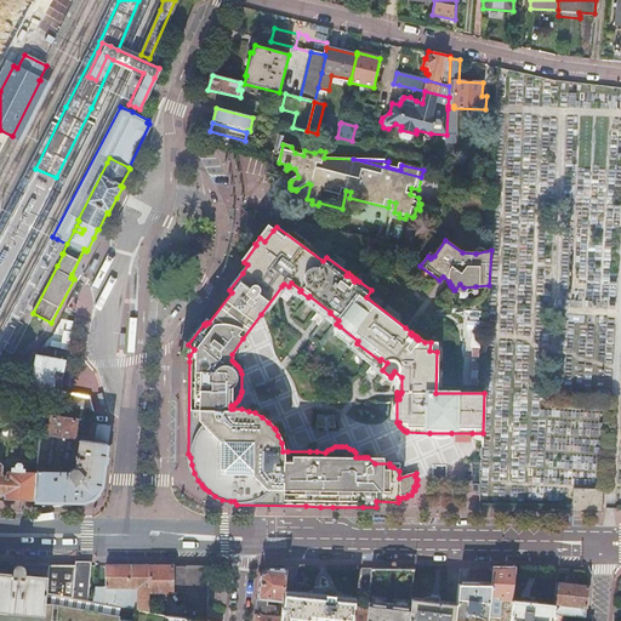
[(376,366),(380,360),(357,343),(358,341),(340,326),(340,335),(354,347),(353,348),(376,366)]
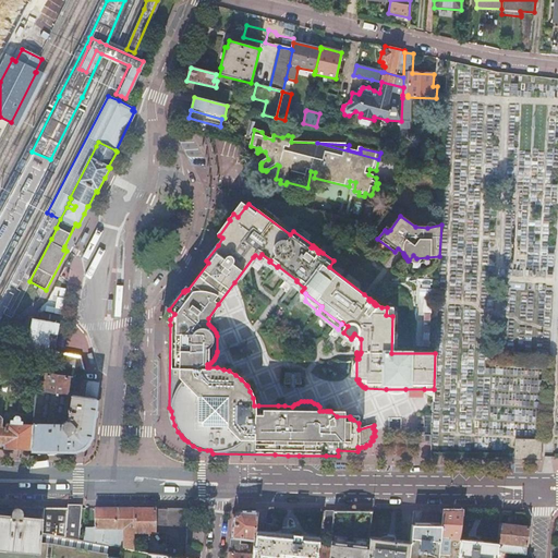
[(11,332),(11,335),(11,337),(12,338),(14,339),(16,340),(19,340),(20,340),(22,339),(23,338),(24,336),(24,334),(24,331),(24,330),(22,328),(21,327),(19,327),(16,327),(14,327),(13,328),(12,330),(11,332)]
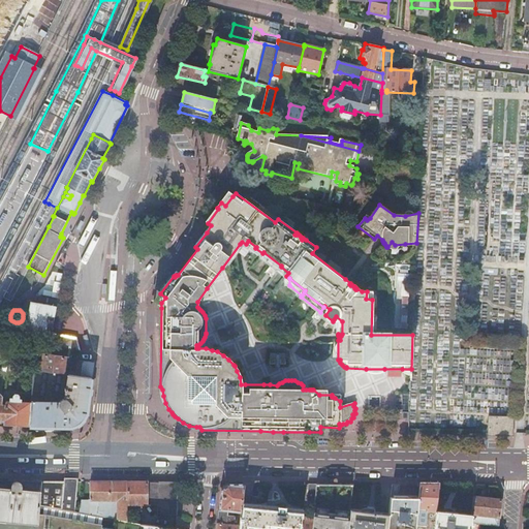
[(336,334),(338,334),(342,334),(342,321),(336,316),(334,319),(337,322),(336,334)]
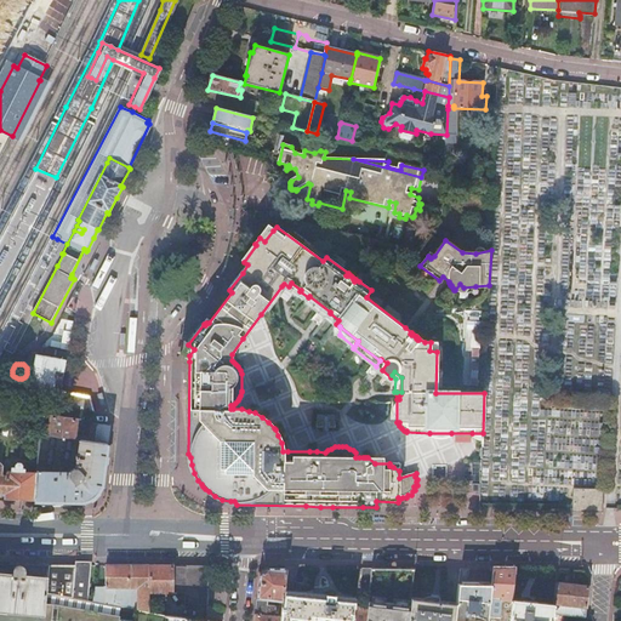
[(60,410),(92,416),(93,412),(89,398),(63,394),(60,410)]
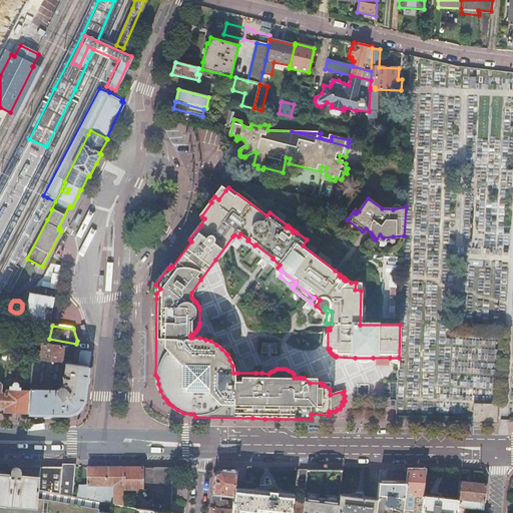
[(261,343),(261,349),(268,349),(268,354),(268,357),(271,357),(271,354),(271,349),(278,349),(278,343),(261,343)]
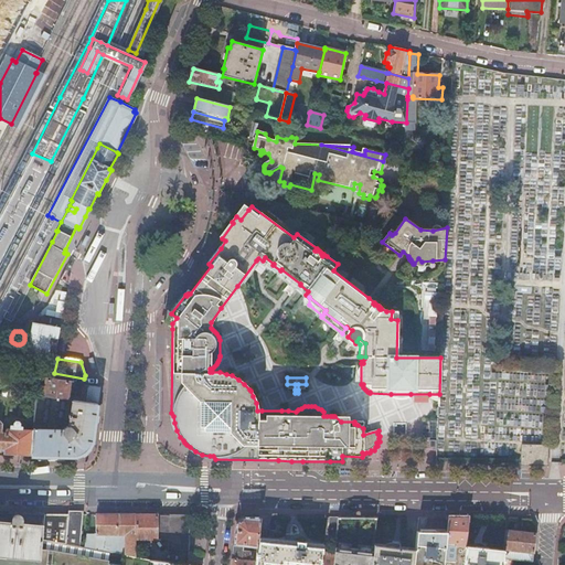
[(18,385),(17,393),(35,395),(67,400),(67,396),(70,383),(48,380),(45,387),(36,386),(36,387),(18,385)]
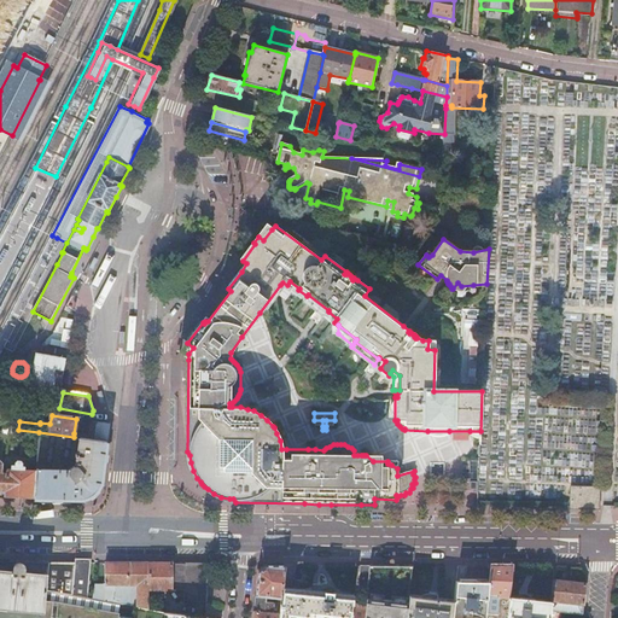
[(83,435),(74,433),(74,437),(76,438),(106,442),(109,424),(92,421),(91,421),(89,435),(83,433),(83,435)]
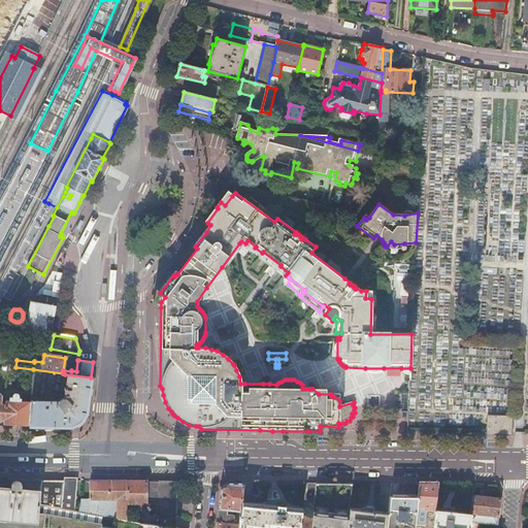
[(62,398),(65,374),(63,373),(33,369),(31,398),(62,398)]
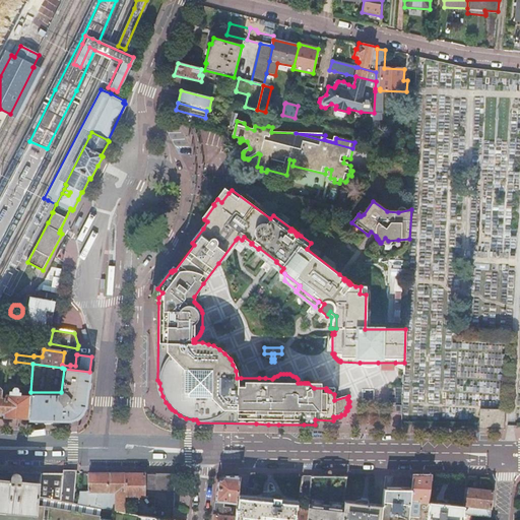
[(61,392),(30,392),(30,396),(28,419),(67,420),(75,419),(81,415),(83,411),(85,404),(89,372),(64,369),(61,392)]
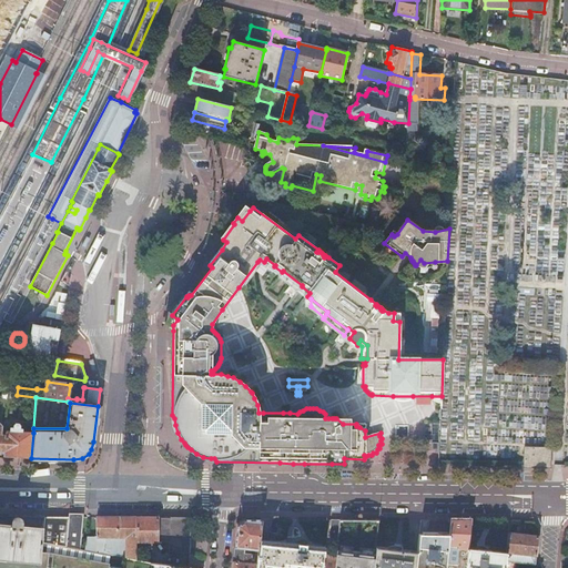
[(1,435),(0,435),(0,452),(6,453),(6,456),(31,458),(33,433),(23,433),(23,429),(21,429),(21,428),(21,425),(19,424),(16,424),(13,425),(13,432),(7,432),(6,436),(1,435)]
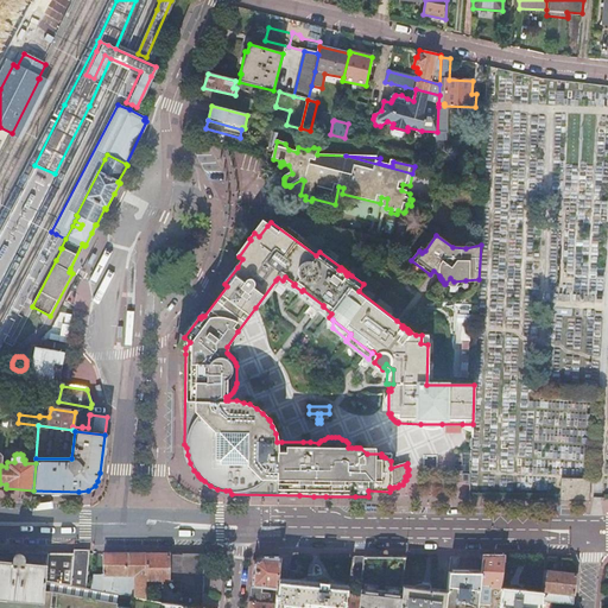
[(561,477),(559,498),(589,499),(590,479),(561,477)]
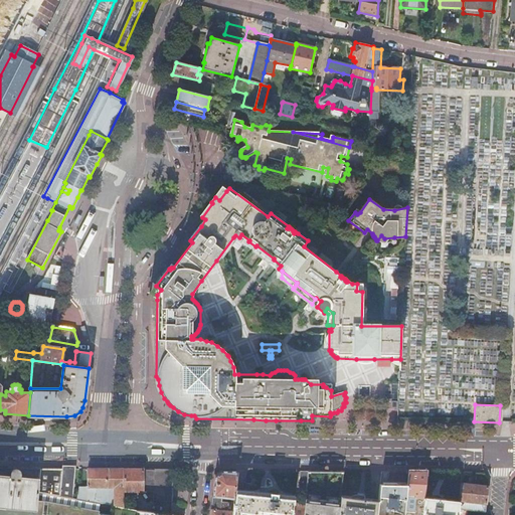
[(73,466),(60,466),(60,469),(58,497),(72,499),(73,466)]
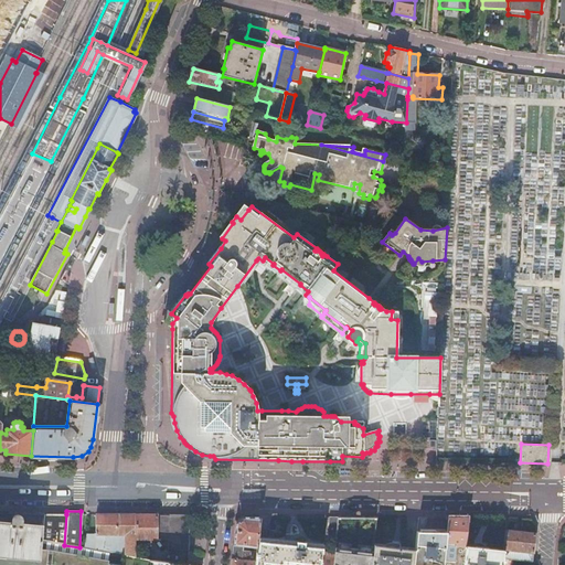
[(0,564),(39,564),(41,550),(42,541),(44,514),(17,514),(0,513),(0,564)]
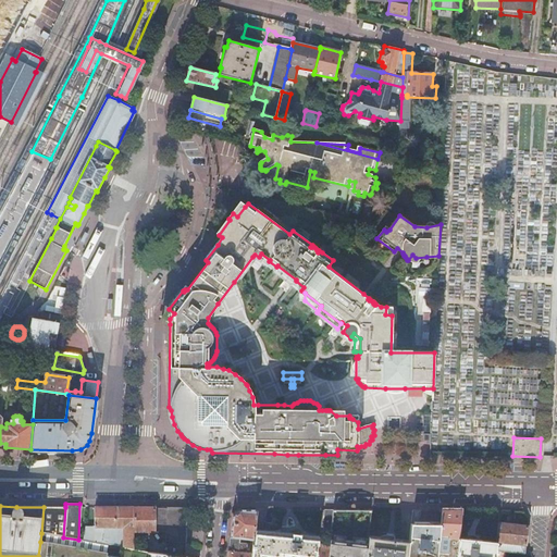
[(65,507),(44,507),(41,533),(63,537),(65,507)]
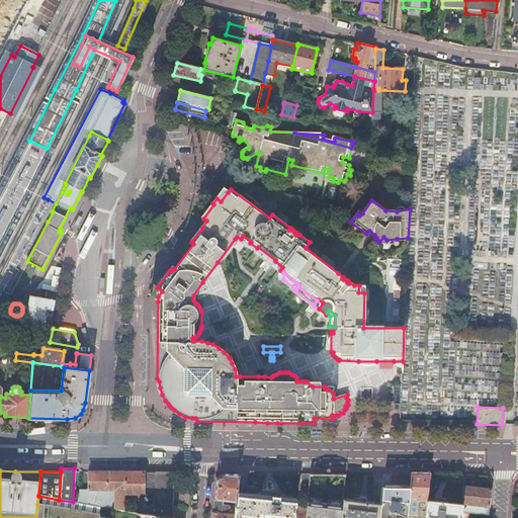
[(88,472),(88,491),(80,491),(79,503),(88,505),(88,501),(97,501),(97,503),(115,504),(115,510),(123,511),(124,502),(124,495),(124,484),(124,473),(88,472)]
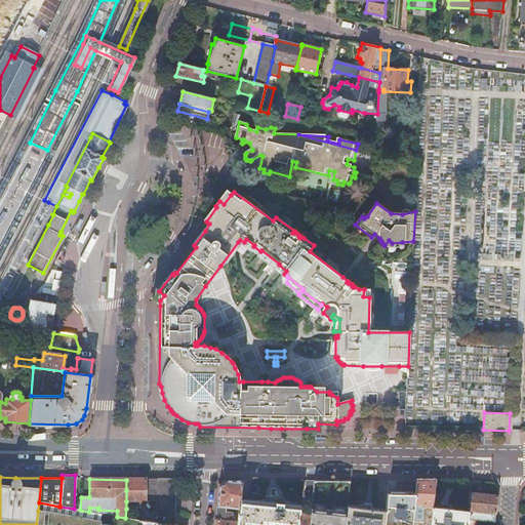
[(156,513),(175,513),(175,480),(156,480),(148,480),(126,480),(126,490),(126,501),(128,502),(148,502),(156,502),(156,513)]
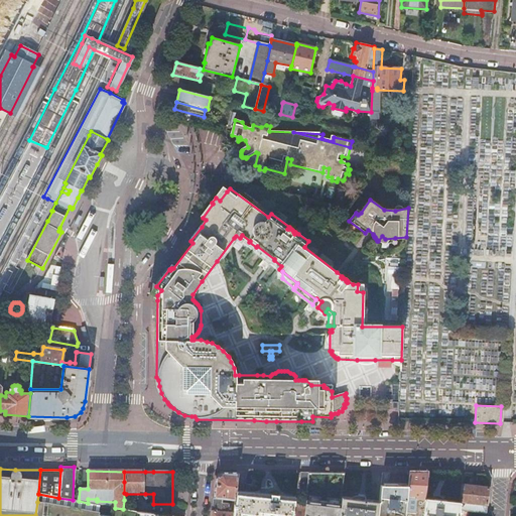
[(216,477),(212,511),(227,513),(228,504),(222,503),(223,499),(235,500),(236,493),(238,472),(222,472),(216,477)]
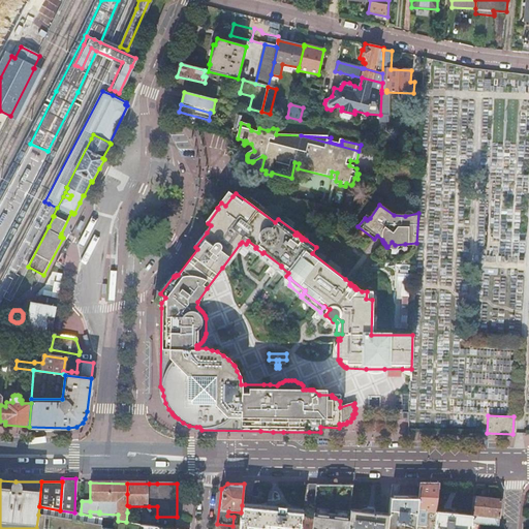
[(317,485),(309,485),(308,497),(316,498),(317,485)]
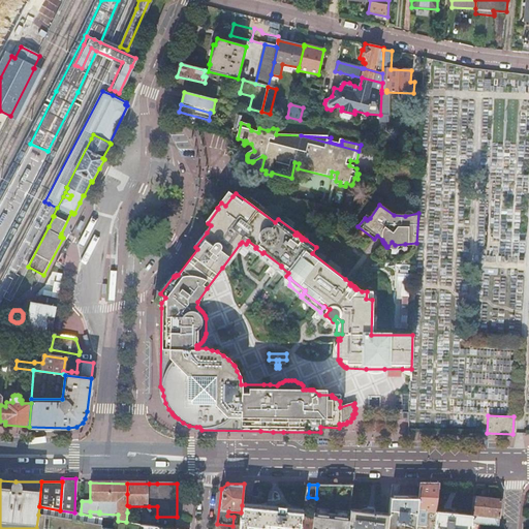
[(313,517),(327,519),(327,514),(324,514),(325,506),(327,501),(330,502),(332,488),(331,485),(317,485),(316,498),(315,505),(313,517)]
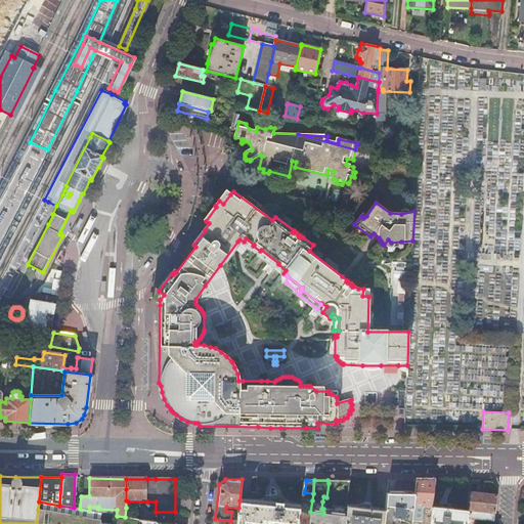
[(340,516),(346,517),(347,506),(350,480),(336,480),(335,484),(333,498),(335,498),(335,504),(334,511),(332,510),(331,515),(340,516)]
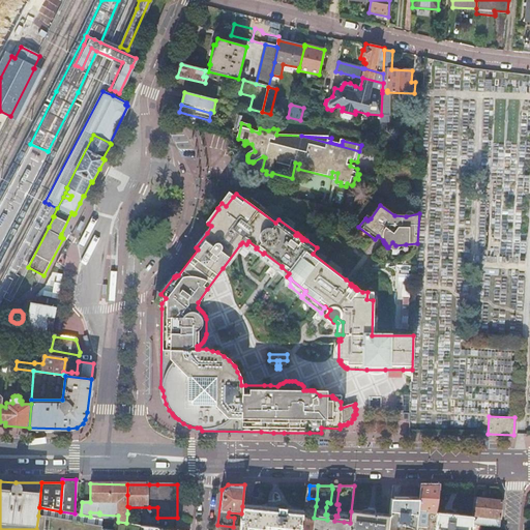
[(440,487),(420,487),(419,499),(416,529),(435,529),(437,512),(440,487)]
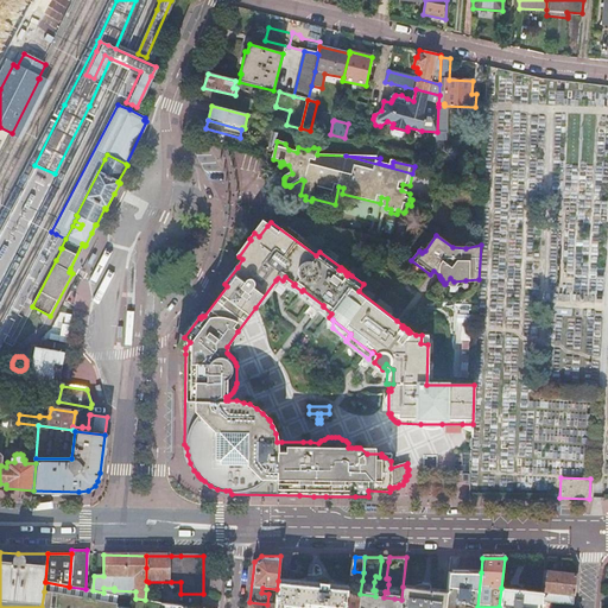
[(545,570),(543,591),(542,601),(574,605),(577,565),(571,559),(562,559),(561,572),(545,570)]
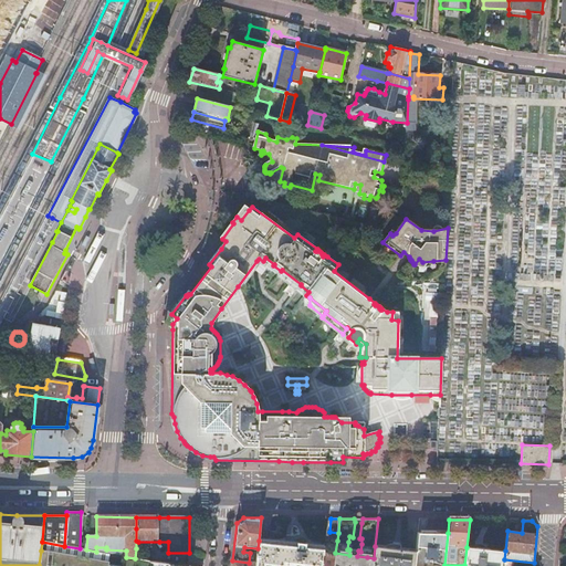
[(417,548),(417,551),(415,565),(444,565),(448,533),(418,533),(417,548)]
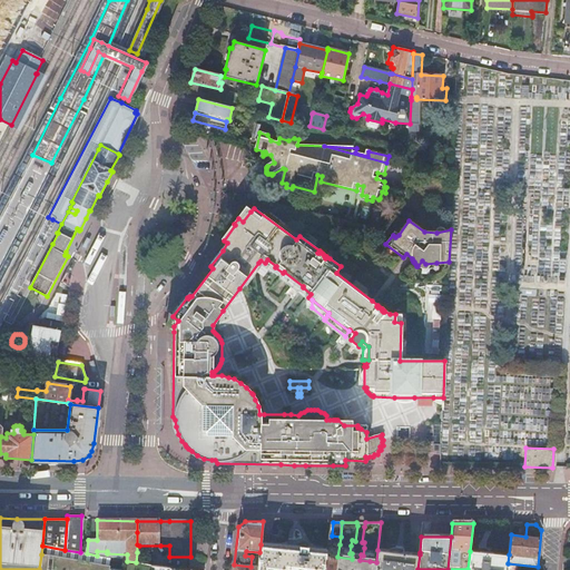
[(258,567),(257,567),(256,569),(324,569),(325,558),(326,551),(316,550),(316,552),(307,551),(307,547),(298,546),(298,550),(282,548),(271,547),(271,546),(261,544),(259,552),(258,567)]
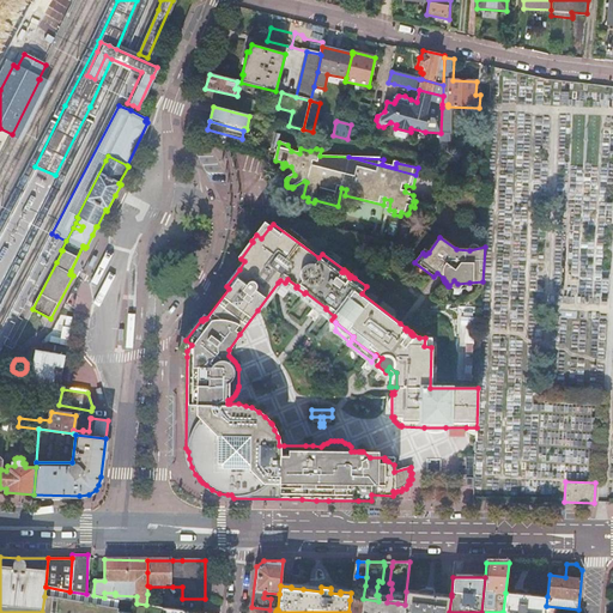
[(449,612),(451,596),(406,592),(405,605),(402,612),(449,612)]
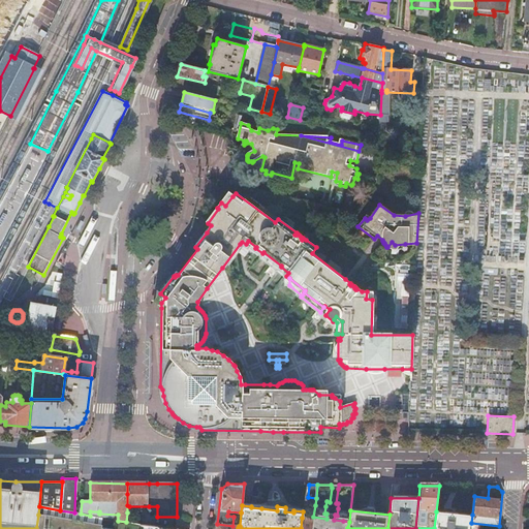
[(434,528),(470,528),(471,523),(472,515),(436,511),(434,528)]
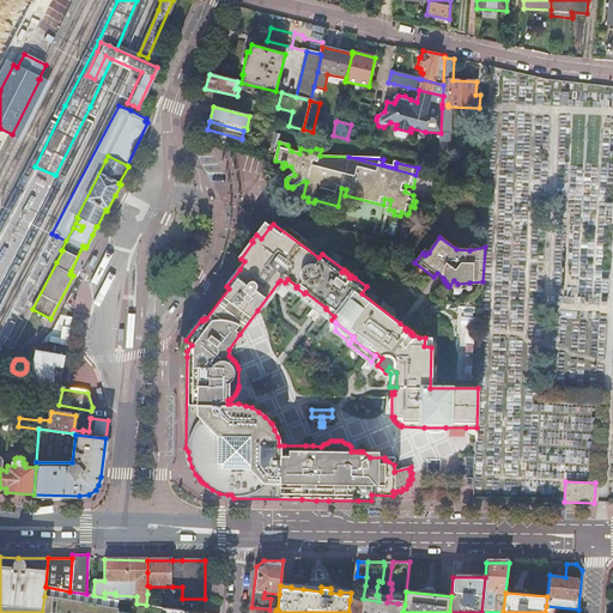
[(42,612),(163,612),(164,607),(146,605),(137,604),(134,602),(132,612),(122,612),(119,612),(119,610),(44,596),(42,612)]
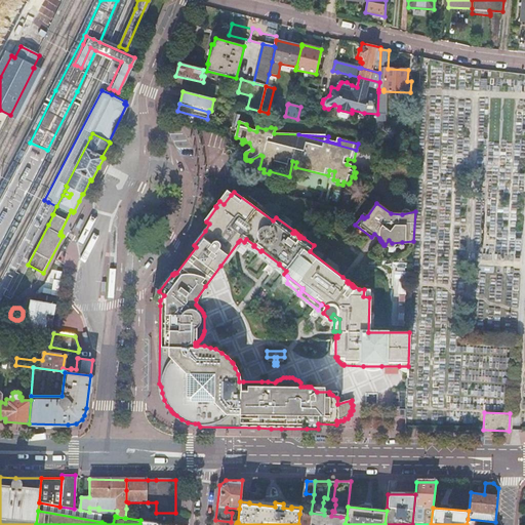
[(324,515),(311,513),(311,515),(310,524),(345,524),(347,518),(340,517),(331,516),(324,515)]
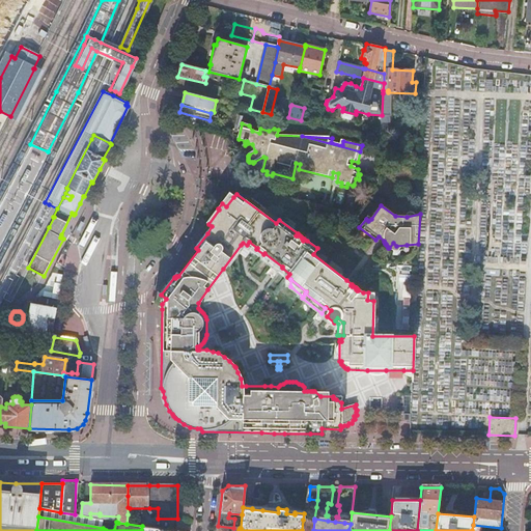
[(303,520),(302,530),(313,530),(314,521),(303,520)]
